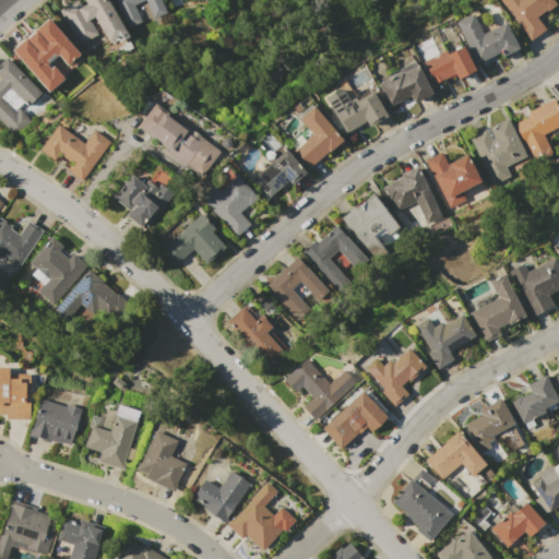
[(107,0),(128,37),(111,46),(94,16),(90,19),(98,34),(82,44),(62,8),(78,0),(81,6),(86,3),(84,0),(107,0)]
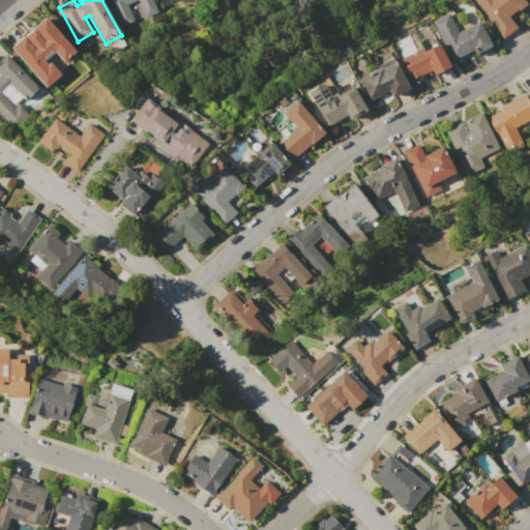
[(105,0),(152,0),(157,9),(155,10),(156,12),(145,18),(138,0),(126,5),(133,20),(117,27),(105,0)]
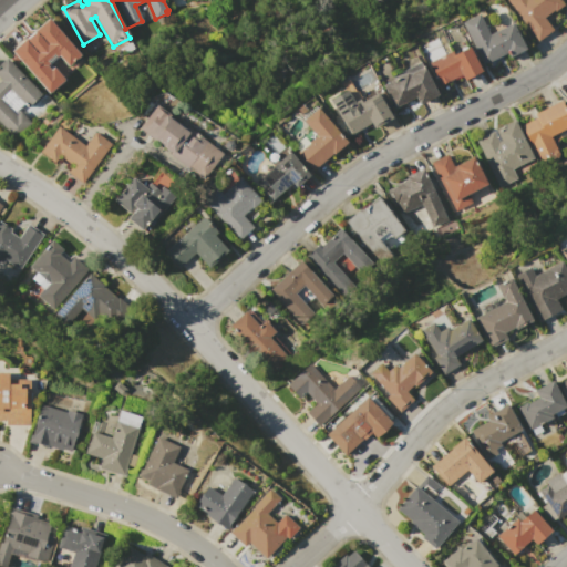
[(504,0),(558,0),(562,3),(543,18),(553,31),(536,42),(504,0)]
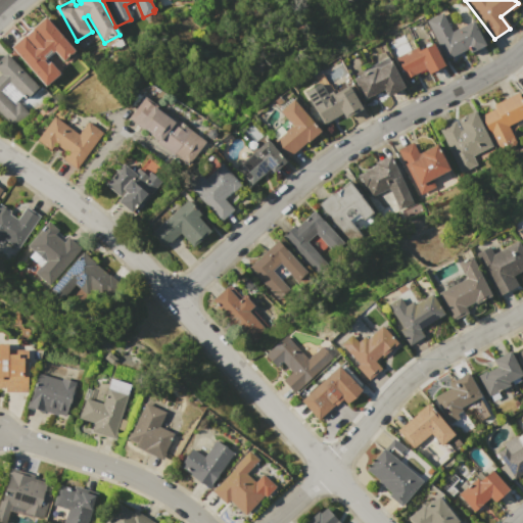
[(425,20),(440,12),(449,31),(472,19),(484,43),(469,51),(467,49),(445,59),(425,20)]
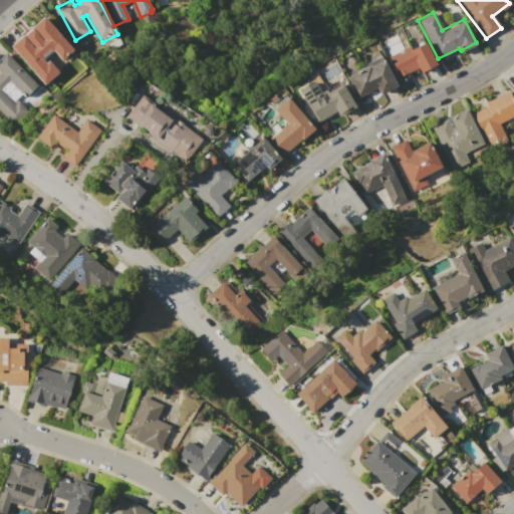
[(9,46),(43,17),(72,51),(62,60),(55,52),(46,59),(58,73),(43,85),(9,46)]
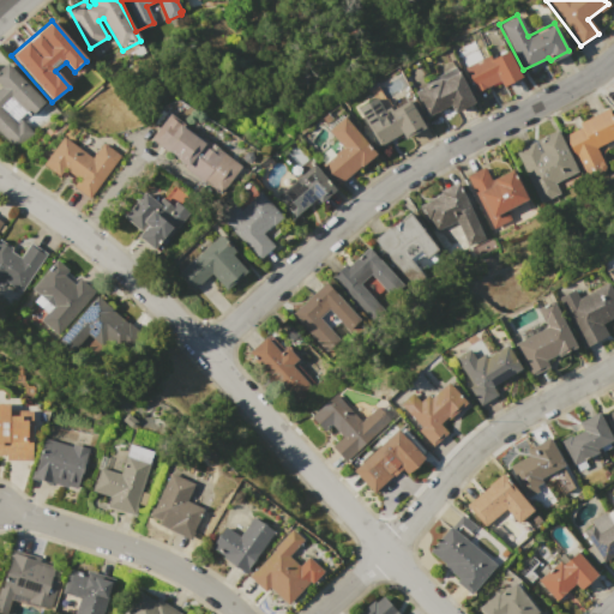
[(463,67),(489,54),(491,58),(505,50),(519,78),(503,86),(500,82),(499,80),(476,91),(463,67)]
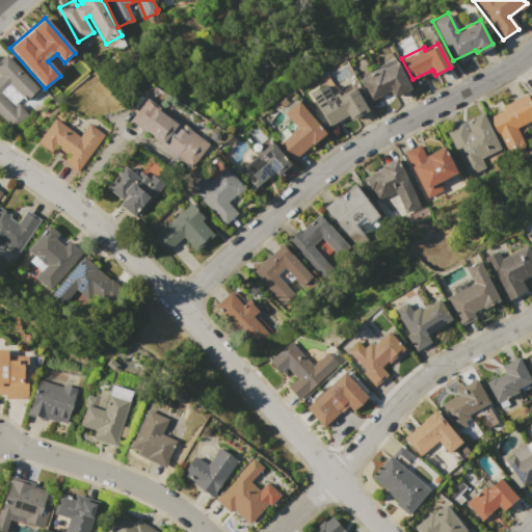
[(0,115),(0,59),(5,54),(38,88),(26,100),(8,81),(0,89),(0,91),(15,106),(18,103),(29,114),(14,130),(0,115)]
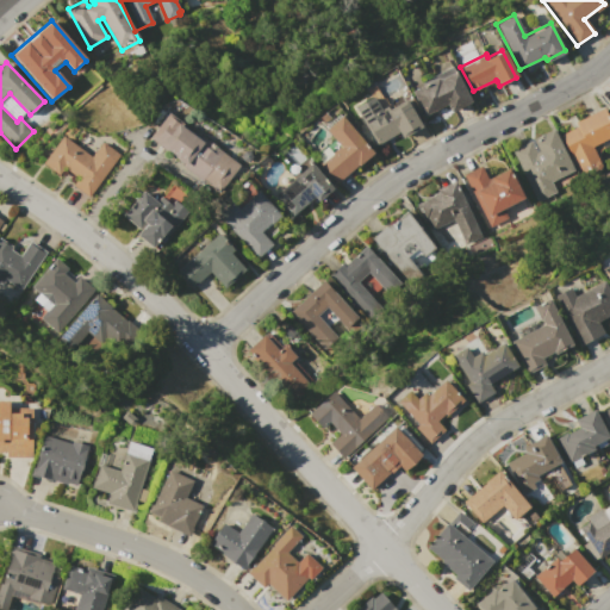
[(411,92),(439,78),(440,81),(454,74),(468,104),(452,112),(447,105),(424,117),(411,92)]
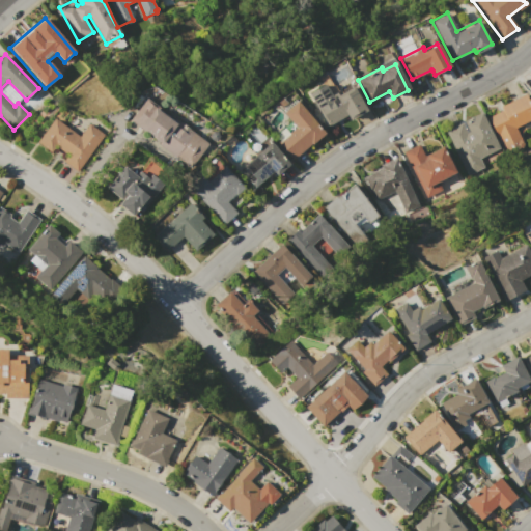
[(314,104),(353,84),(367,111),(350,120),(347,116),(327,127),(314,104)]
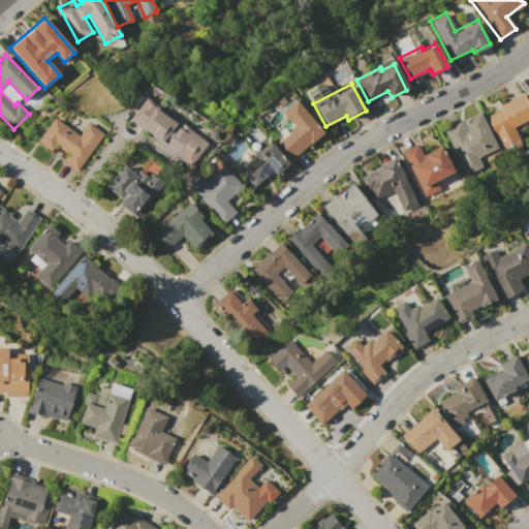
[(521,94),(528,107),(528,119),(512,129),(521,143),(505,152),(486,119),(501,111),(499,106),(521,94)]
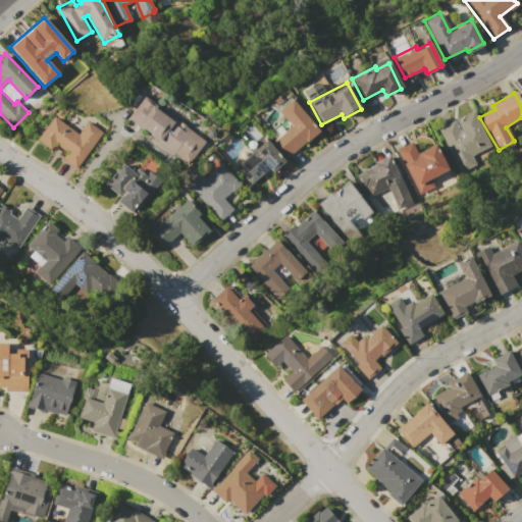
[(186,165),(125,119),(143,97),(174,120),(175,118),(204,141),(186,165)]
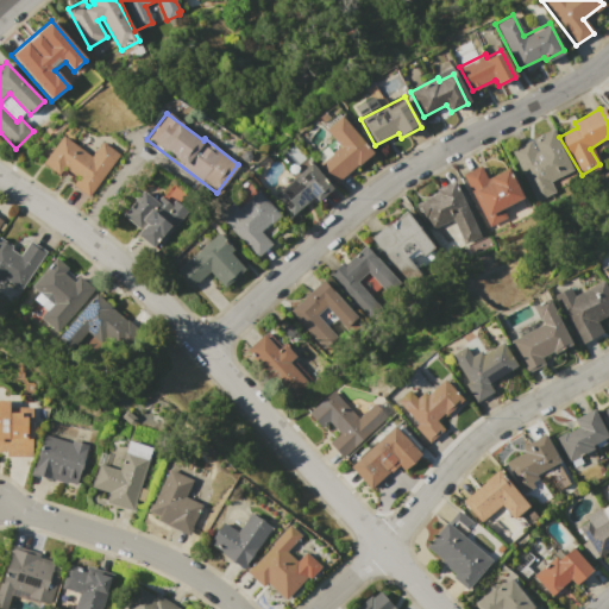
[(336,183),(319,165),(339,146),(324,130),(339,117),(338,115),(339,114),(372,151),(336,183)]
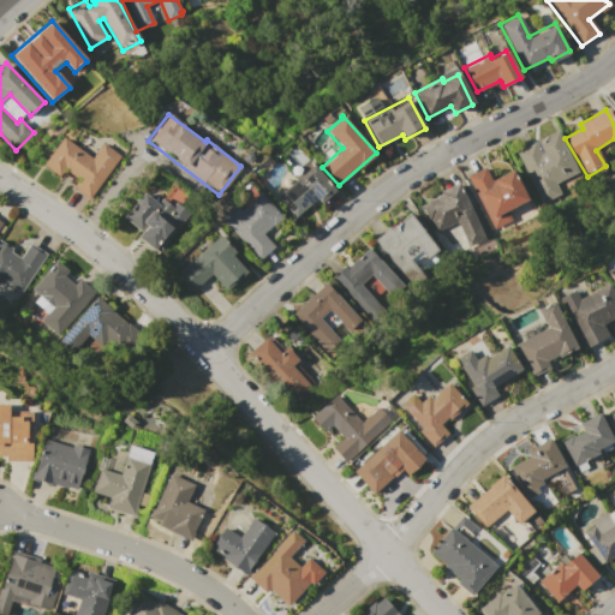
[(515,153),(559,131),(579,172),(556,183),(560,191),(539,201),(515,153)]
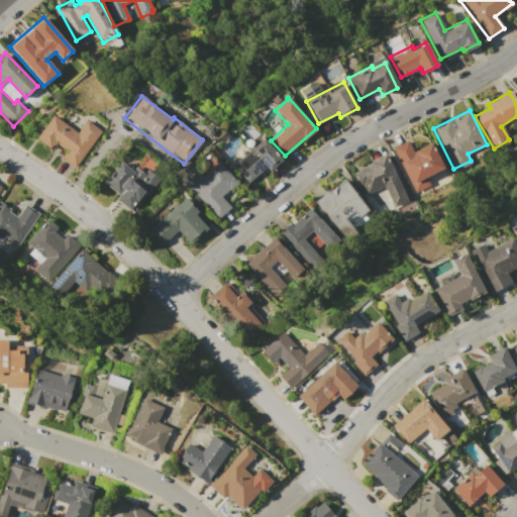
[(76,166),(63,156),(67,150),(55,142),(52,147),(37,136),(54,114),(78,133),(87,121),(101,131),(76,166)]
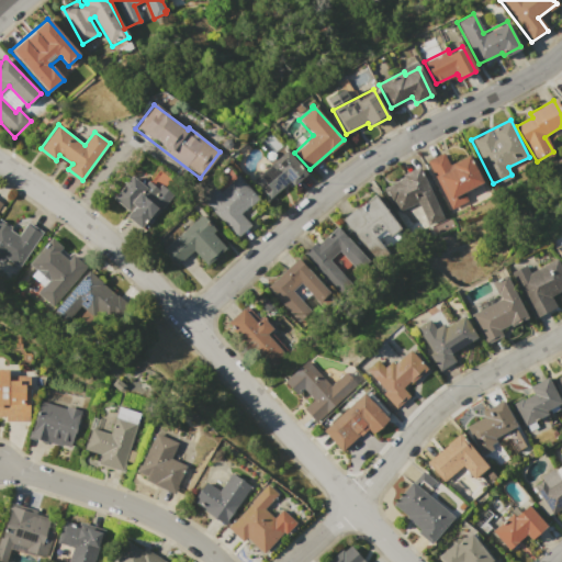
[(287,150),(305,172),(292,184),(289,181),(271,198),(255,179),(287,150)]
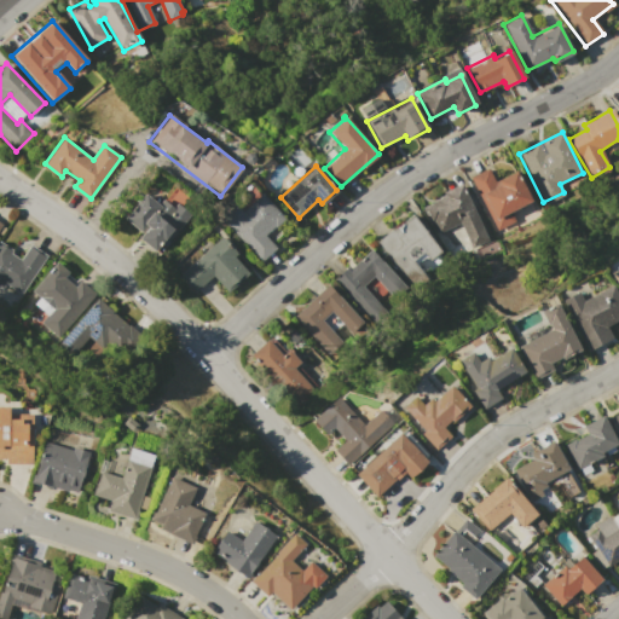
[(498,232),(472,179),(490,169),(496,181),(518,171),(533,202),(510,213),(515,223),(498,232)]
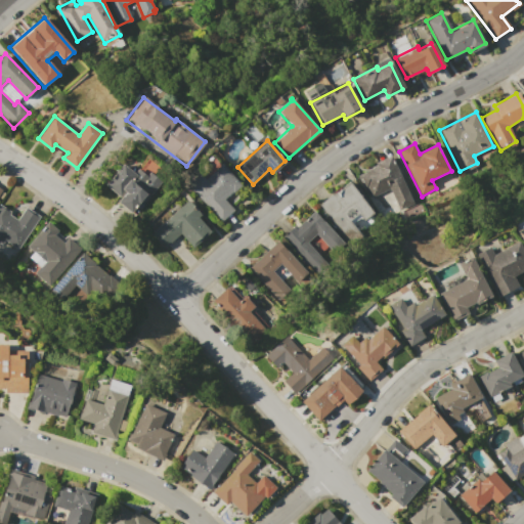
[(391,157),(412,204),(399,210),(389,188),(369,198),(359,175),(377,167),(375,163),(391,156),(391,157)]
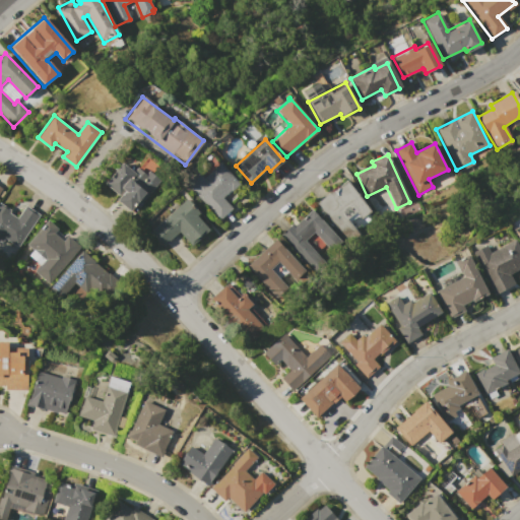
[(104,183),(123,161),(133,171),(137,166),(145,174),(148,171),(157,178),(128,211),(116,201),(120,197),(104,183)]
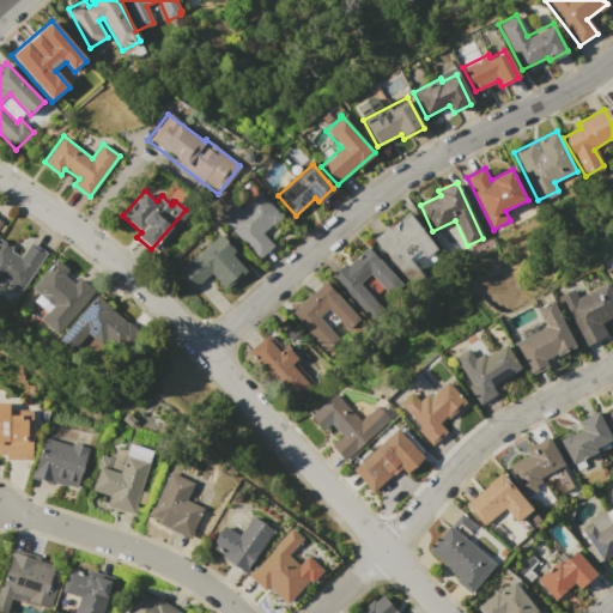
[(219,216),(234,202),(240,210),(260,193),(280,217),(261,232),(273,247),(256,260),(219,216)]
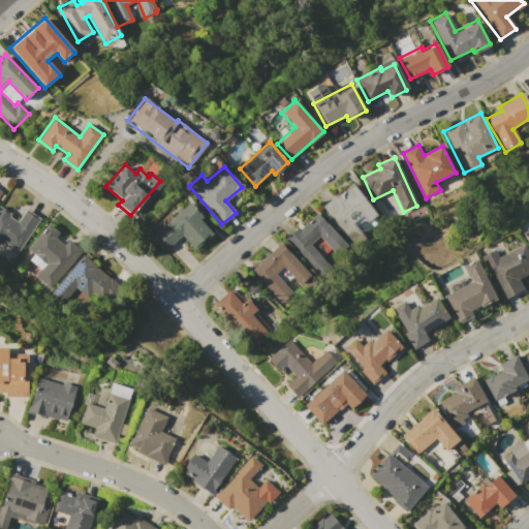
[(354,245),(322,208),(351,183),(378,215),(367,224),(363,219),(353,226),(364,238),(354,245)]
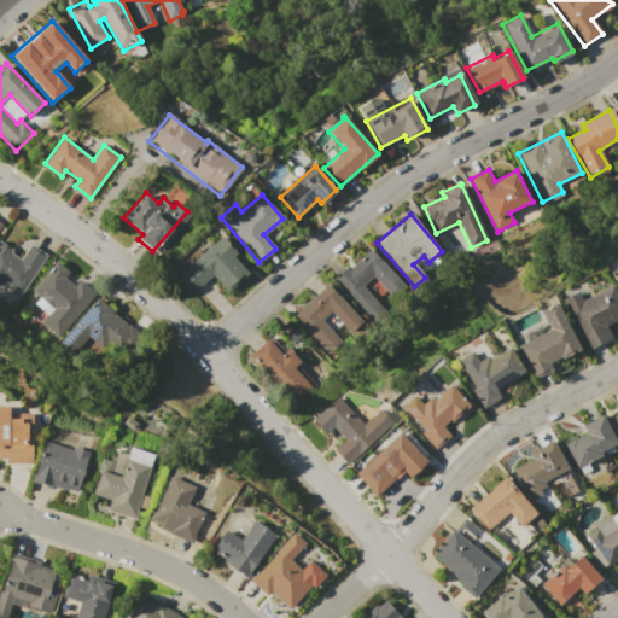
[(180,274),(222,237),(238,254),(233,257),(249,273),(227,292),(214,277),(197,292),(180,274)]
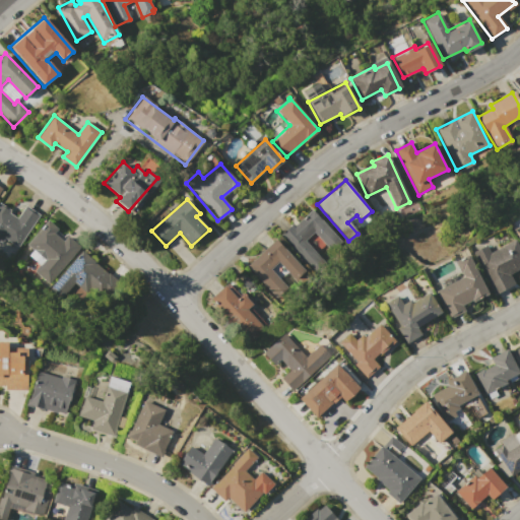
[(0,235),(0,201),(11,209),(9,211),(17,217),(24,206),(39,216),(18,247),(0,235)]
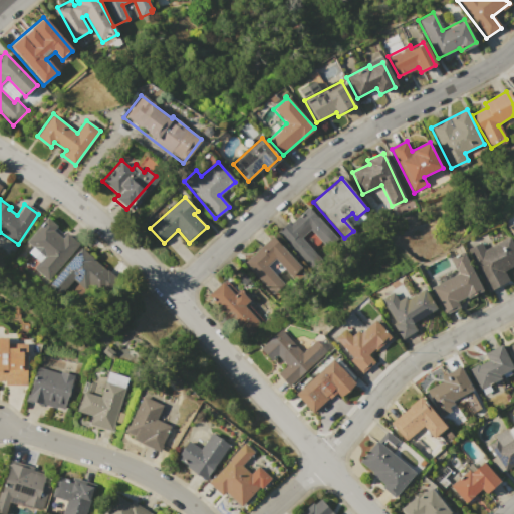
[(279,230),(289,220),(291,222),(308,207),(340,241),(330,251),(310,230),(302,238),(322,258),(313,266),(279,230)]
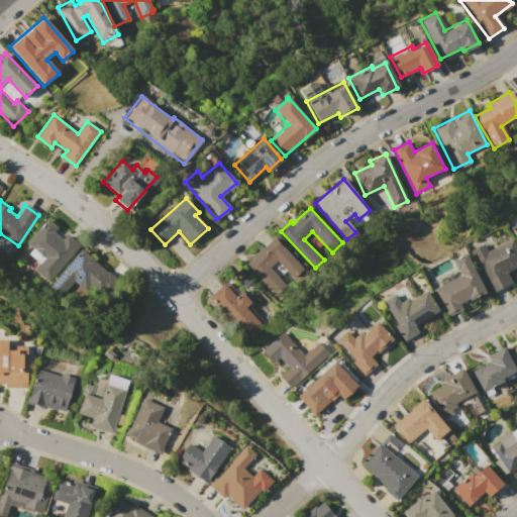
[(45,219),(80,245),(48,283),(26,265),(32,256),(28,253),(32,249),(25,244),(45,219)]
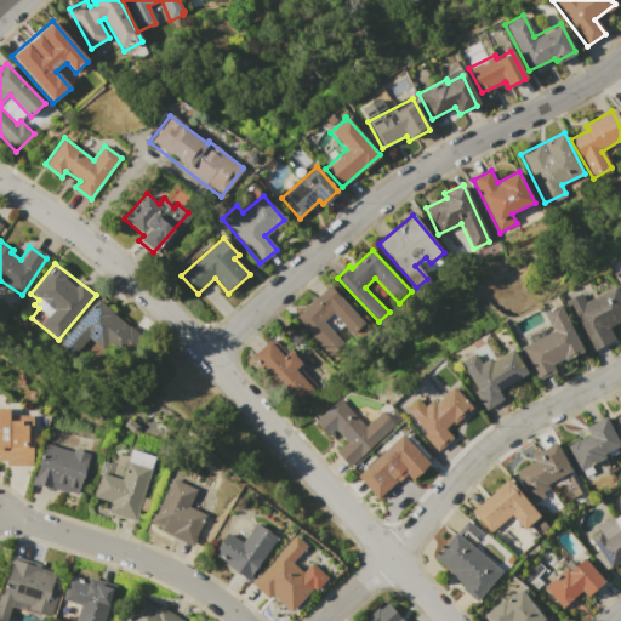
[(294,319),(330,286),(365,324),(352,336),(331,313),(322,322),(342,345),(329,357),(294,319)]
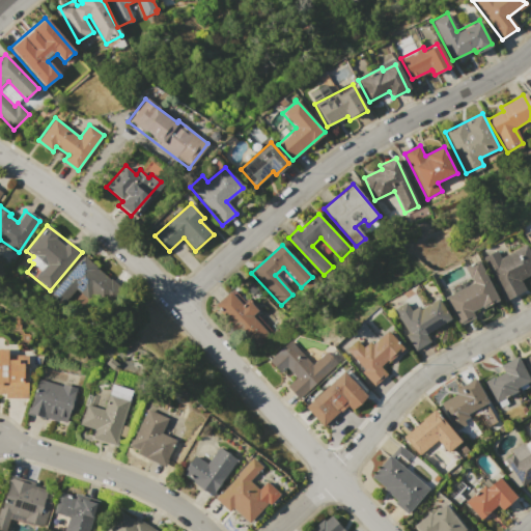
[(480,257),(497,249),(501,257),(525,245),(530,256),(530,274),(521,280),(525,288),(503,300),(480,257)]
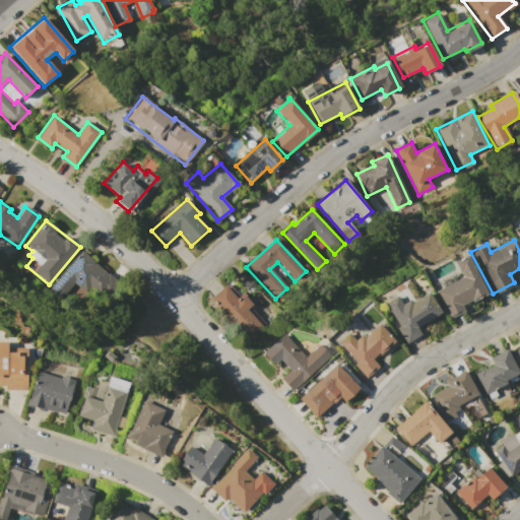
[(53,285),(80,251),(111,275),(82,310),(53,285)]
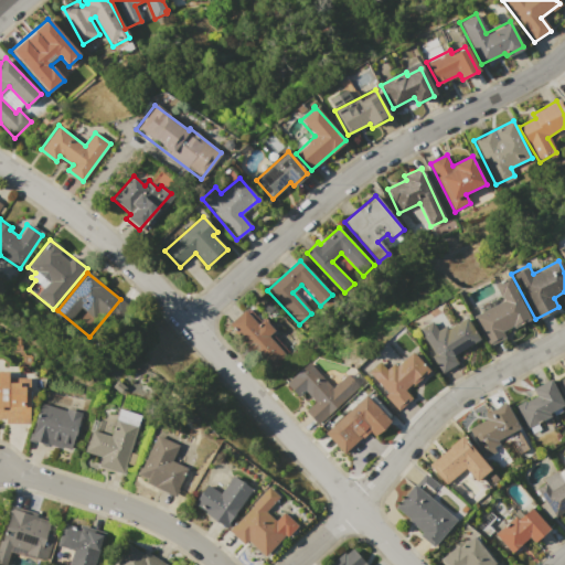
[(489,347),(471,319),(501,300),(492,285),(508,276),(531,315),(502,332),(504,337),(489,347)]
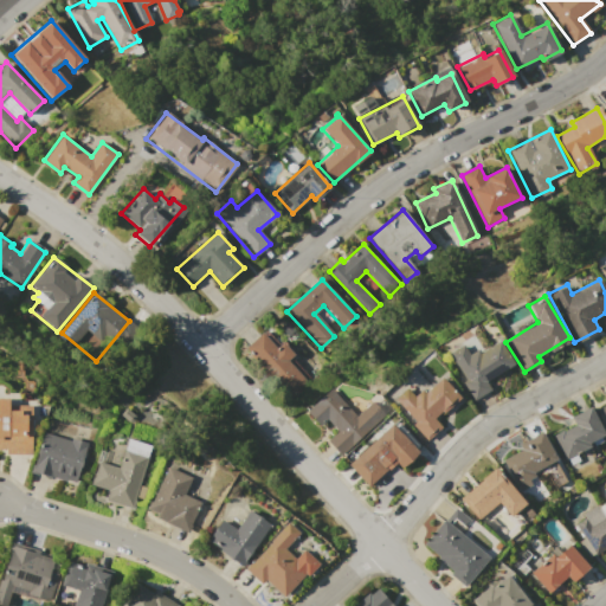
[(244,348),(263,331),(277,348),(283,342),(295,355),(289,361),(309,384),(290,400),(244,348)]
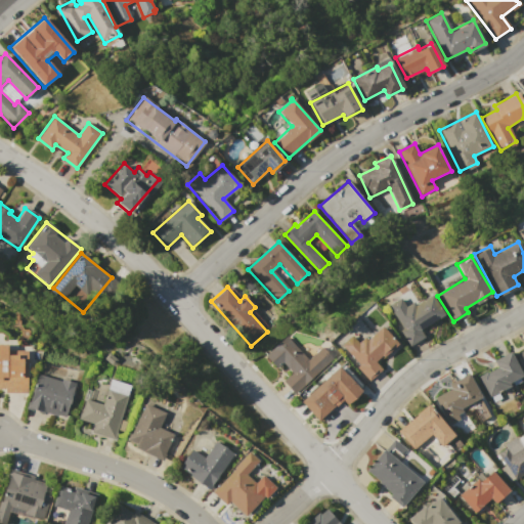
[(409,346),(386,306),(400,298),(405,306),(412,301),(415,304),(432,294),(444,314),(421,329),(426,337),(409,346)]
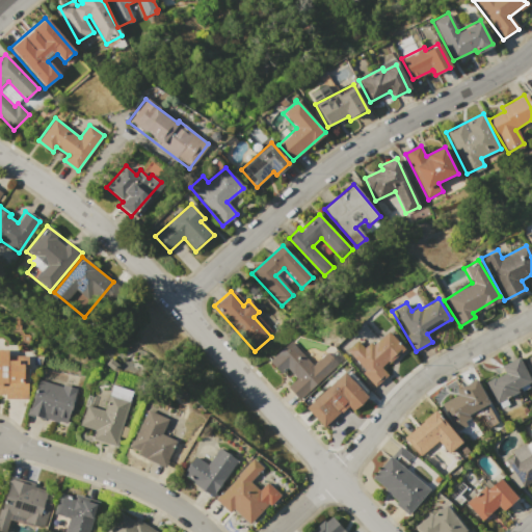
[(346,350),(356,341),(364,348),(370,342),(373,345),(389,331),(404,349),(389,364),(387,362),(381,367),(388,373),(374,386),(363,372),(364,371),(346,350)]
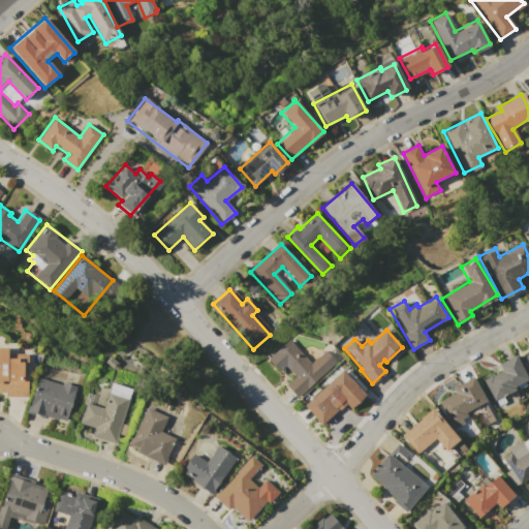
[(297,397),(265,363),(288,339),(312,363),(325,350),(335,361),(297,397)]
